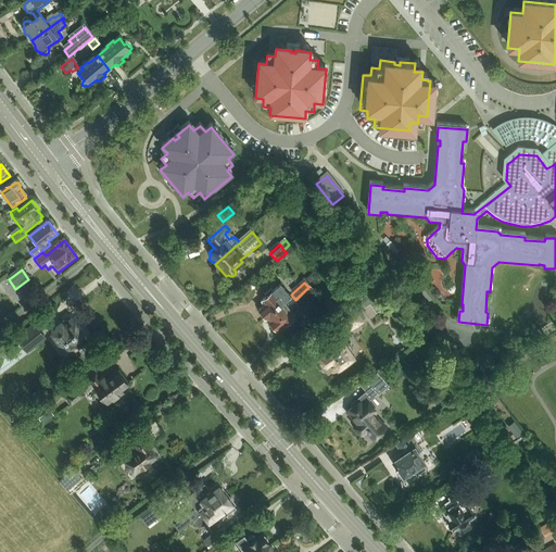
[(294,299),(292,302),(291,302),(286,308),(283,306),(266,321),(270,326),(270,329),(273,331),(275,331),(276,333),(282,328),(294,318),(293,316),(299,312),(293,305),(297,302),(299,304),(313,292),(308,287),(295,300),(294,299)]
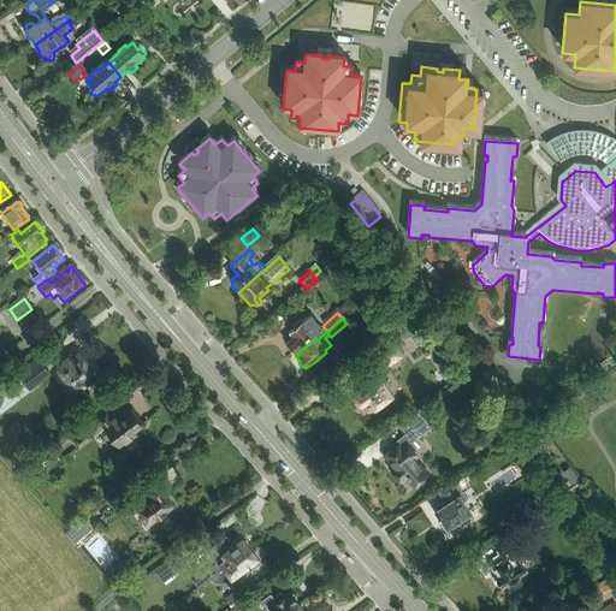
[(317,340),(323,334),(324,334),(311,319),(303,325),(302,325),(302,326),(300,324),(292,330),(294,332),(290,336),(294,340),(286,346),(289,348),(288,350),(291,354),(294,354),(295,355),(314,339),(317,340)]
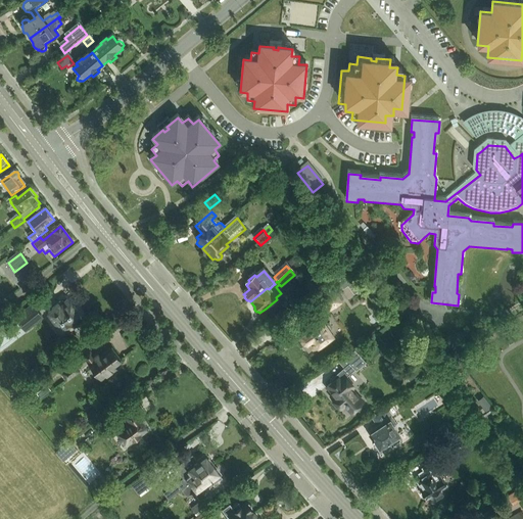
[(411,276),(407,279),(410,284),(415,280),(411,276)]
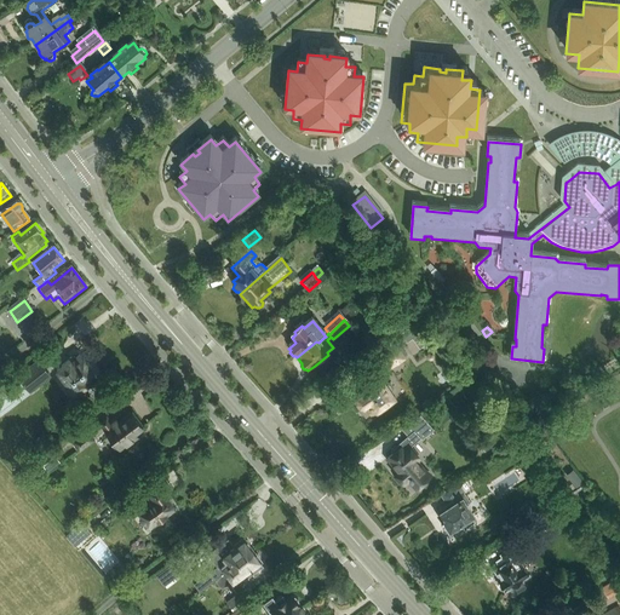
[(407,334),(396,342),(400,346),(405,343),(407,346),(413,343),(407,334)]
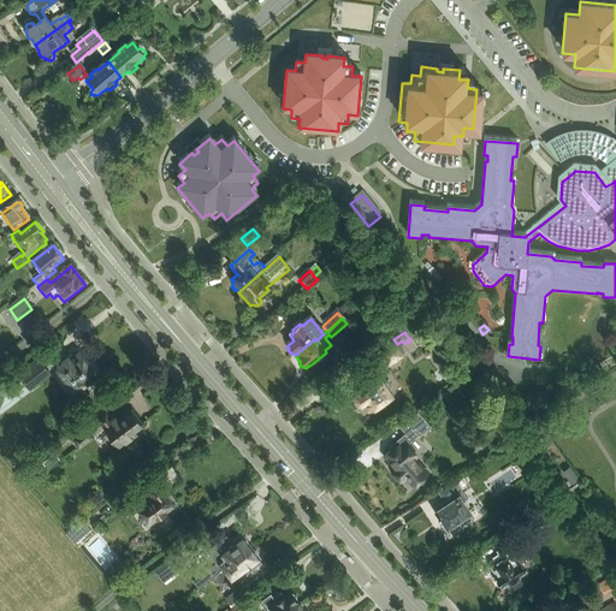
[(402,361),(392,348),(379,357),(389,371),(402,361)]
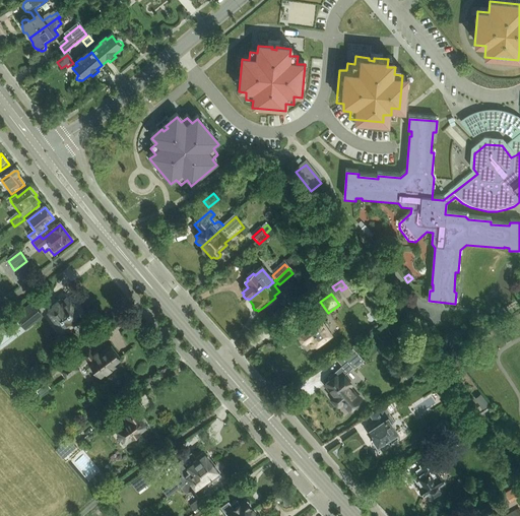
[(58,304),(59,305),(49,313),(64,332),(69,328),(70,329),(73,327),(73,325),(81,319),(76,313),(77,311),(74,307),(72,308),(67,301),(64,304),(63,302),(60,303),(58,304)]
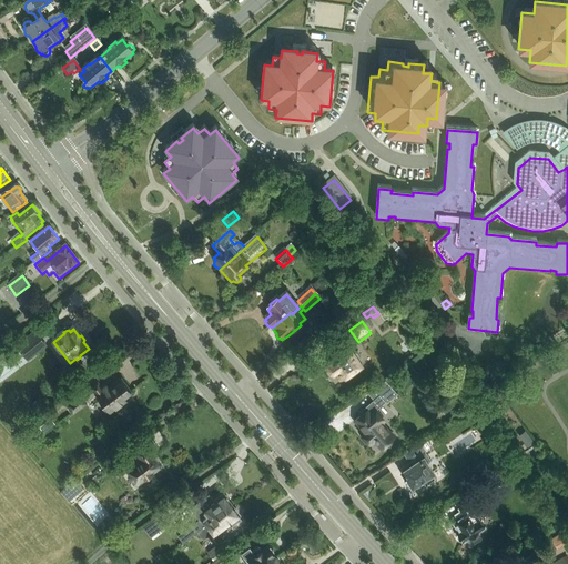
[(38,334),(18,349),(28,363),(48,349),(38,334)]
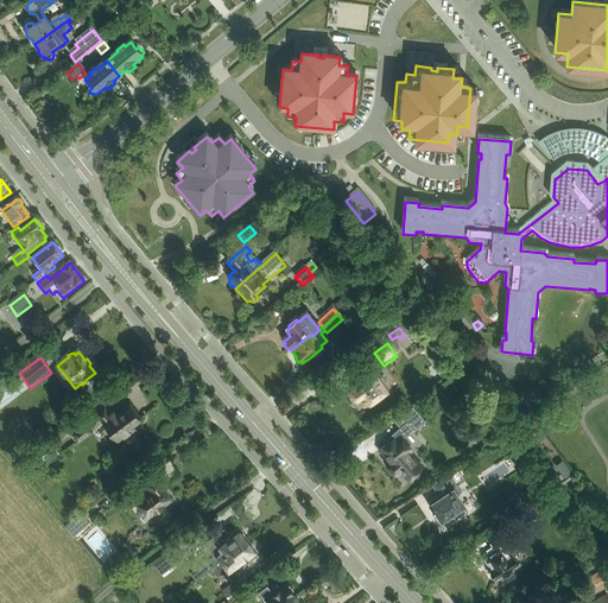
[(380,399),(385,395),(381,391),(385,388),(385,383),(382,380),(379,379),(375,382),(372,376),(367,380),(366,379),(354,388),(356,391),(350,394),(349,399),(353,402),(356,404),(358,402),(363,411),(368,407),(368,408),(380,400),(380,399)]
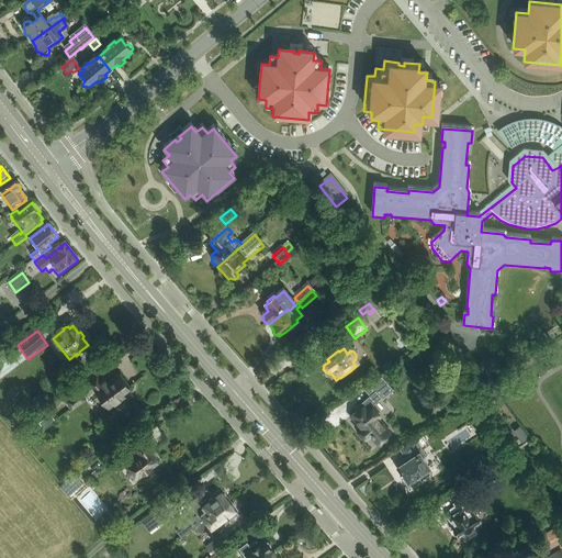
[(97,381),(67,403),(72,411),(96,393),(109,411),(125,400),(122,395),(130,390),(120,377),(109,384),(105,381),(100,384),(97,381)]
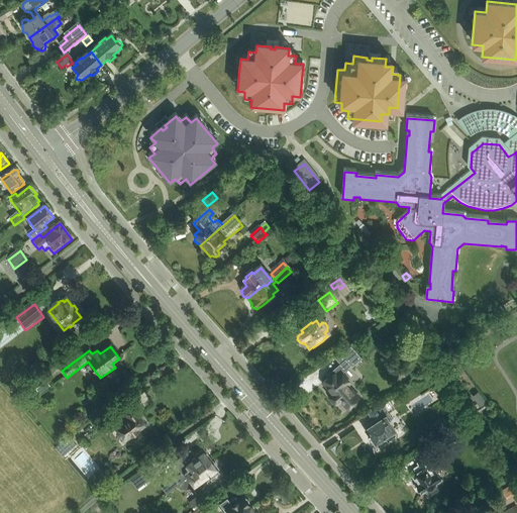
[(360,357),(352,348),(340,355),(350,367),(360,357)]
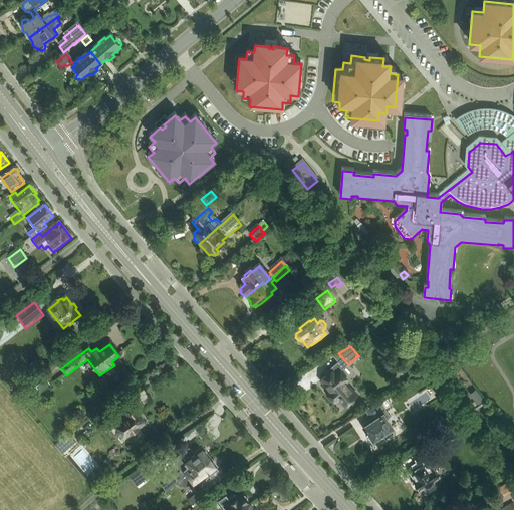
[(340,387),(343,385),(345,381),(339,374),(349,366),(343,360),(324,377),(326,379),(321,384),(330,394),(328,396),(335,404),(338,401),(345,408),(356,398),(349,391),(346,393),(340,387)]
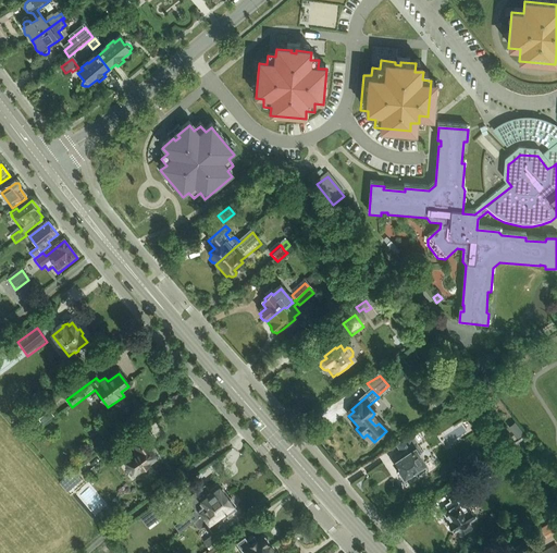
[(51,415),(39,424),(44,428),(54,420),(51,415)]
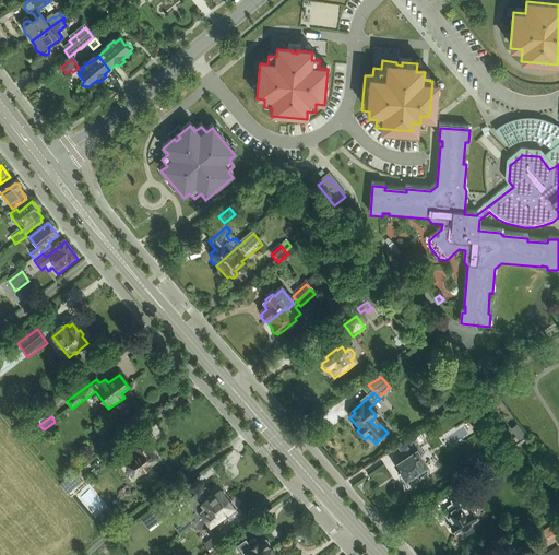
[(516,427),(511,432),(520,444),(525,439),(516,427)]
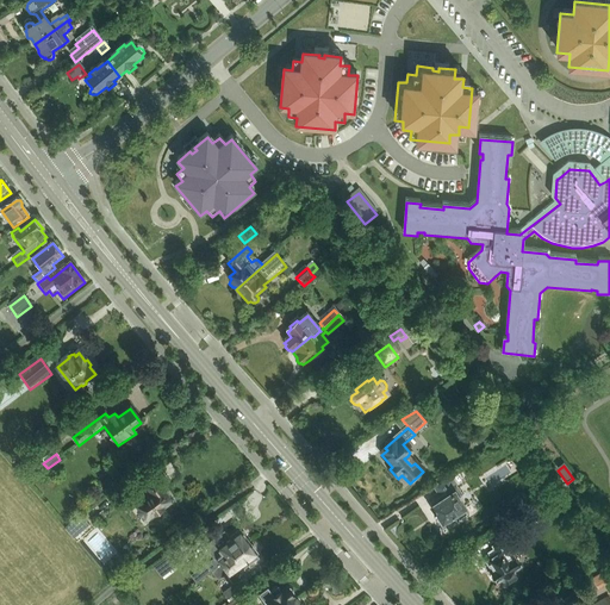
[(166,496),(162,490),(170,484),(162,473),(145,486),(149,492),(147,493),(148,496),(136,504),(139,509),(139,512),(142,516),(145,516),(148,521),(157,513),(161,515),(165,511),(165,507),(172,503),(170,501),(170,499),(169,497),(166,496)]
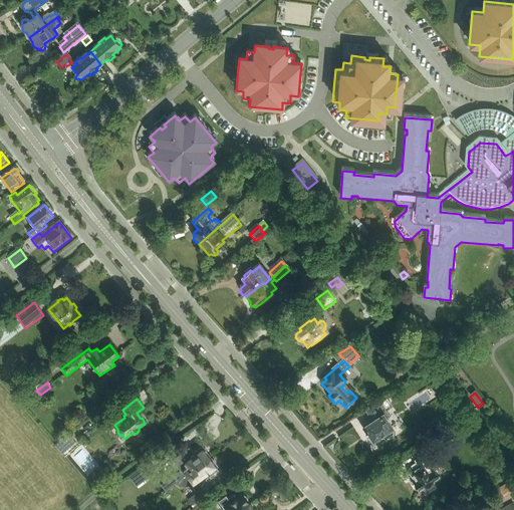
[(367,424),(362,427),(372,444),(384,436),(387,441),(394,437),(391,432),(392,431),(387,422),(390,420),(379,405),(365,413),(369,419),(366,421),(367,424)]
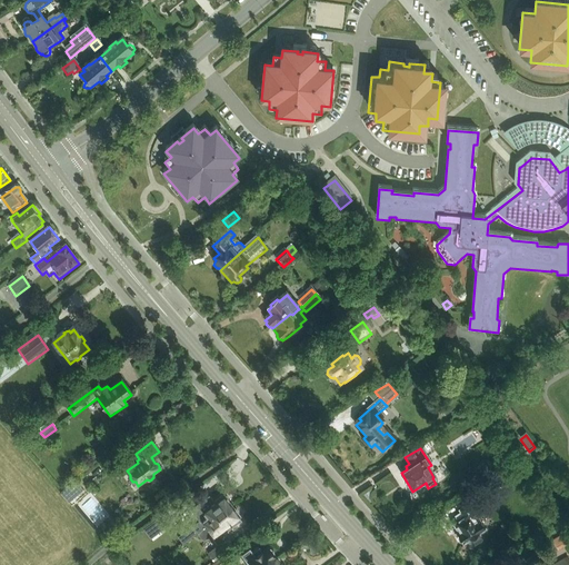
[(483,465),(472,473),(480,484),(490,476),(483,465)]
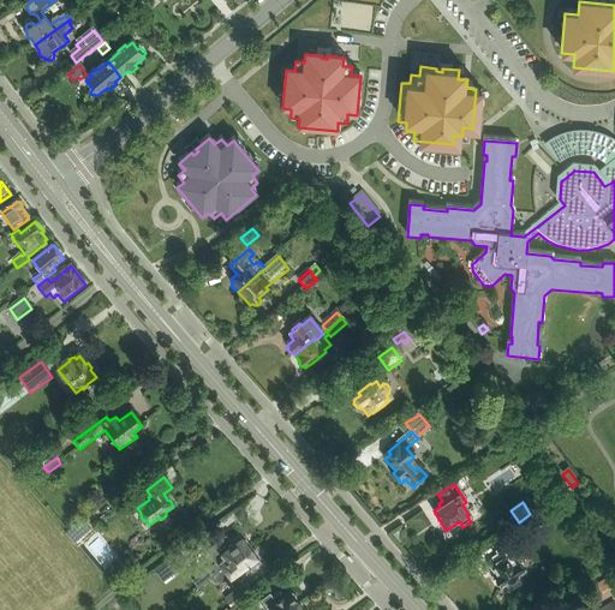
[(521,530),(526,538),(541,528),(542,531),(557,521),(550,510),(536,520),(521,530)]
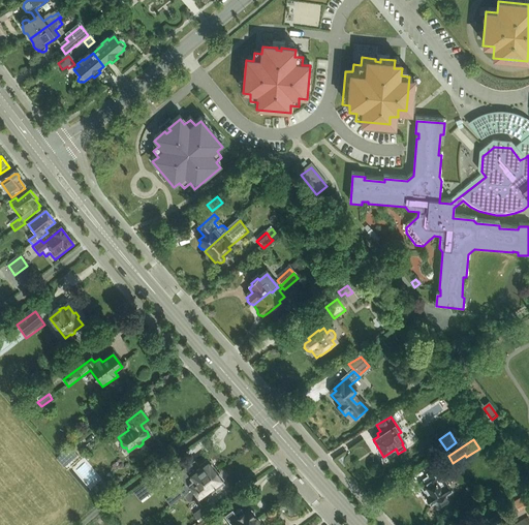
[(70,450),(57,461),(65,470),(79,459),(70,450)]
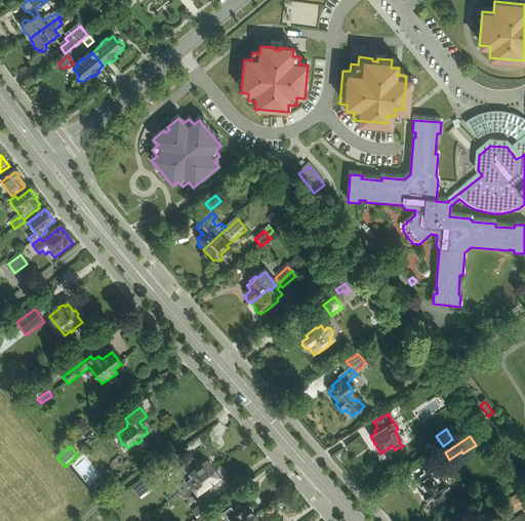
[(170,504),(183,494),(215,471),(211,465),(211,464),(209,461),(208,461),(207,458),(185,476),(189,481),(187,483),(189,486),(187,487),(185,486),(166,498),(170,504)]
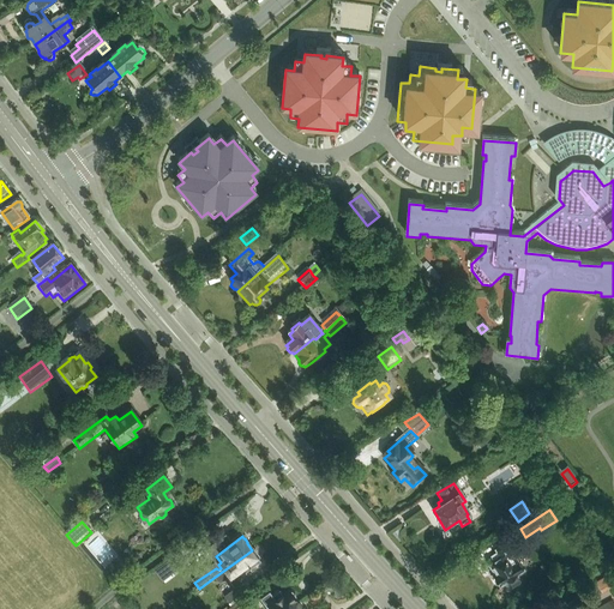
[(497,576),(493,578),(494,579),(493,583),(497,588),(500,588),(501,589),(509,584),(513,590),(521,585),(517,579),(525,574),(517,562),(516,564),(513,561),(517,559),(515,554),(517,553),(512,546),(505,549),(504,548),(497,553),(498,555),(493,559),(495,562),(489,566),(497,576)]
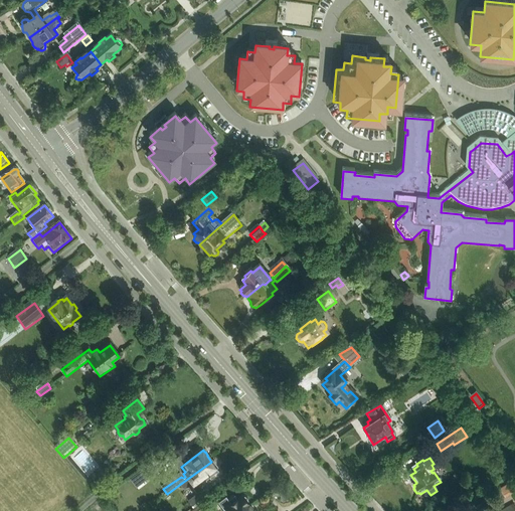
[(215,471),(217,470),(211,462),(179,485),(185,492),(190,488),(190,487),(192,485),(193,487),(198,484),(200,487),(218,474),(215,471)]
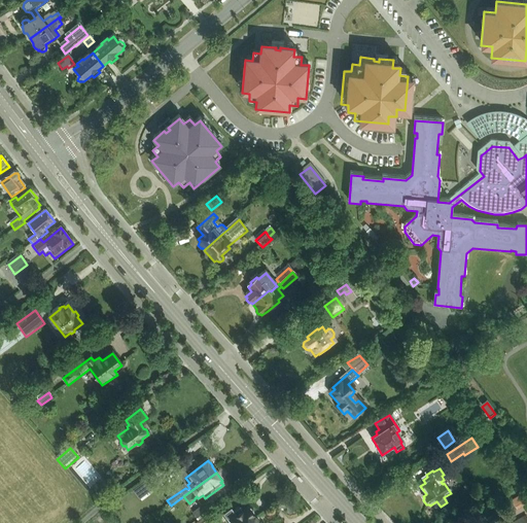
[(153,478),(141,487),(147,496),(161,487),(153,478)]
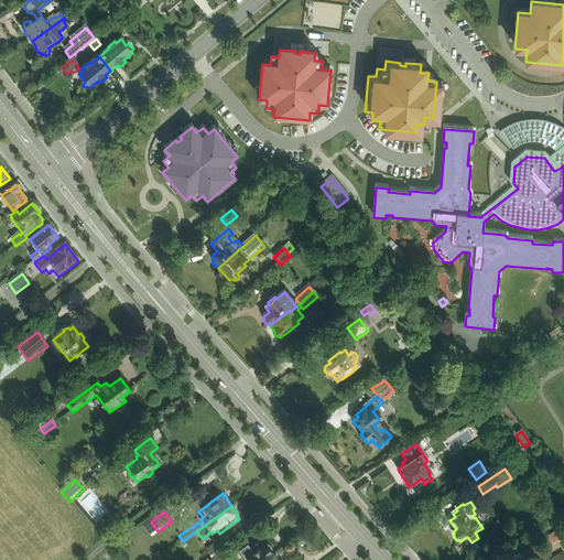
[(217,545),(207,552),(212,559),(221,551),(217,545)]
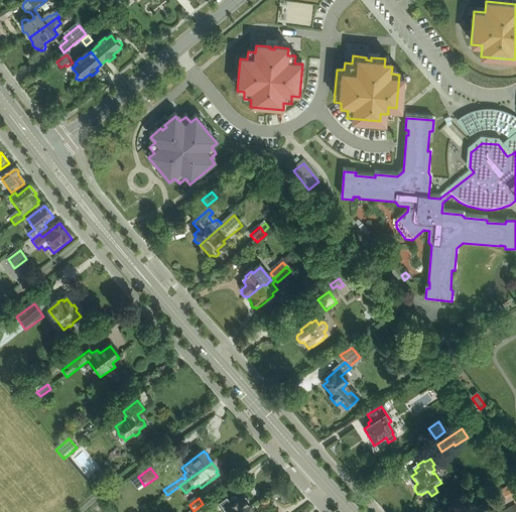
[(238,503),(235,498),(229,503),(227,500),(219,505),(224,511),(227,511),(248,511),(251,509),(247,505),(249,504),(245,499),(244,500),(243,499),(238,503)]
